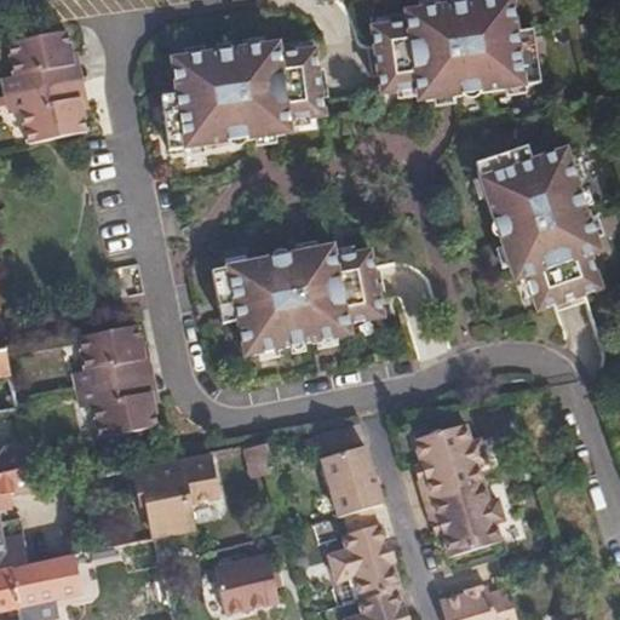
[(543,87),(535,34),(520,36),(516,1),(407,15),(408,24),(372,29),(374,45),(380,98),(418,95),(419,102),(431,101),(430,93),(453,91),(454,98),(494,93),(543,87)]
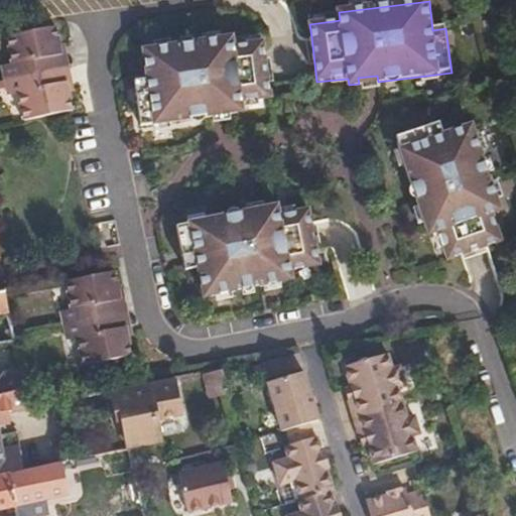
[(67,96),(65,82),(53,84),(47,56),(57,54),(56,45),(52,27),(5,37),(11,63),(1,66),(4,80),(6,89),(8,97),(18,95),(23,121),(69,112),(71,111),(67,96)]
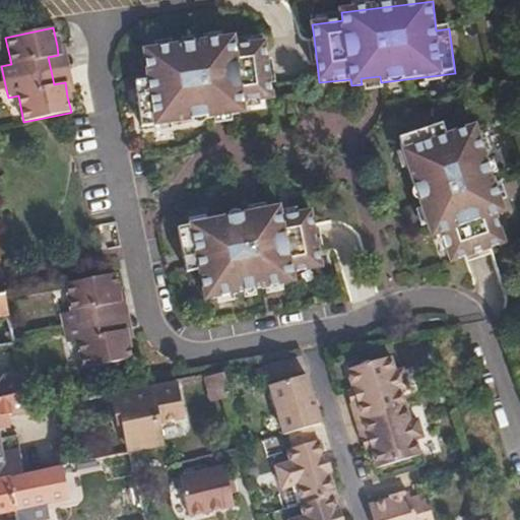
[(271,104),(266,64),(265,56),(266,56),(265,47),(235,51),(234,43),(185,50),(144,55),(148,83),(135,85),(141,130),(213,120),(213,115),(235,112),(236,118),(245,116),(244,108),(271,104)]
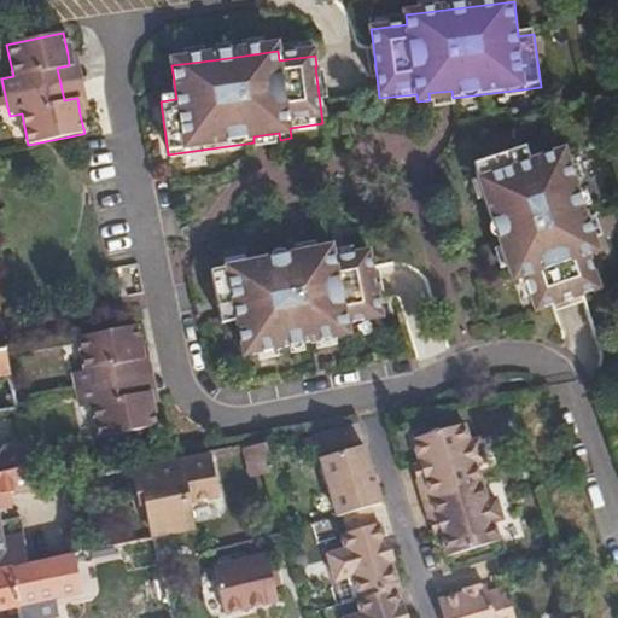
[(87,114),(75,53),(68,54),(69,65),(57,68),(64,100),(77,98),(80,115),(87,114)]
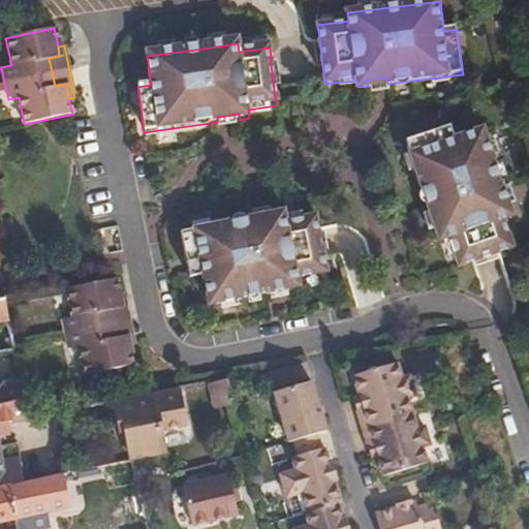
[(240,120),(239,114),(217,117),(217,122),(240,120)]
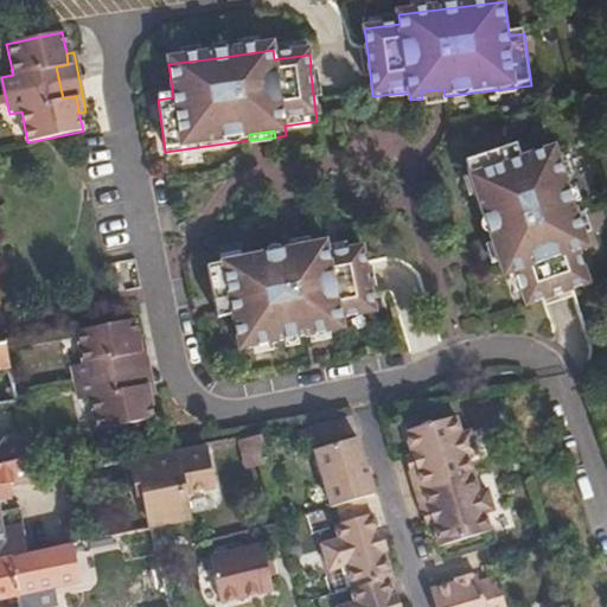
[(521,149),(470,166),(497,247),(503,246),(511,268),(505,270),(509,282),(518,279),(530,312),(592,291),(581,257),(590,255),(574,205),(556,153),(525,164),(521,149)]
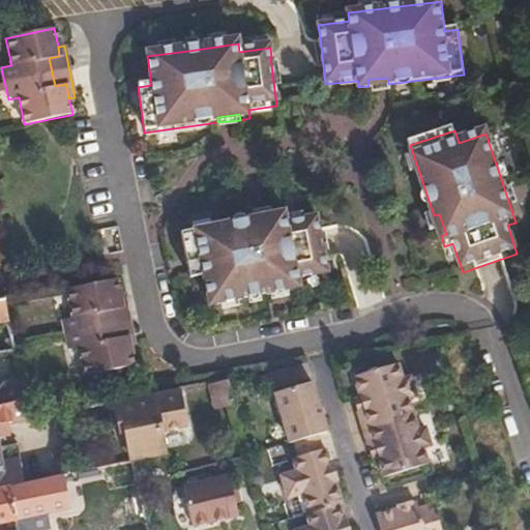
[(446,234),(439,214),(434,215),(441,236),(446,234)]
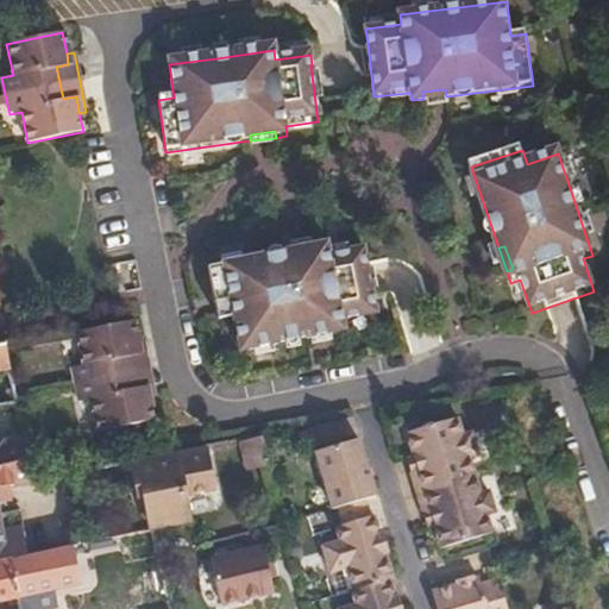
[(233,319),(239,353),(344,334),(343,324),(376,318),(364,253),(332,259),(330,249),(318,251),(319,258),(295,262),(294,255),(227,268),(209,271),(208,271),(218,322),(233,319)]
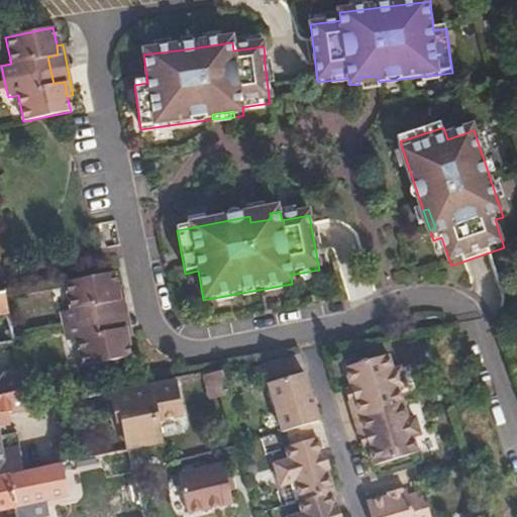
[(271,219),(270,213),(249,216),(250,222),(271,219)]
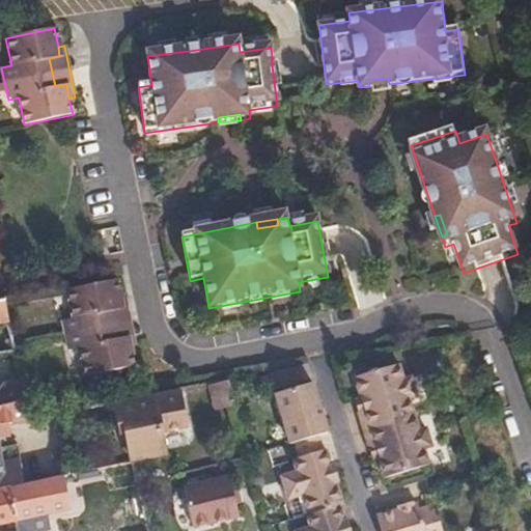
[(131,346),(128,335),(118,336),(113,313),(121,312),(118,299),(115,280),(105,282),(67,289),(74,317),(65,319),(72,354),(81,352),(86,378),(135,367),(131,346)]
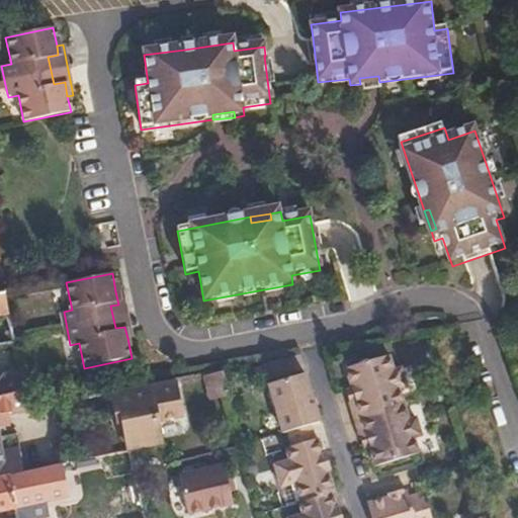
[(132,337),(121,290),(115,291),(118,305),(110,306),(115,328),(124,327),(127,338),(132,337)]
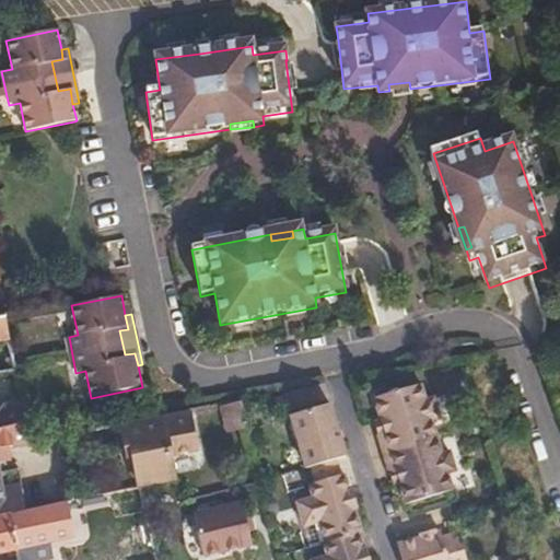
[(0,372),(15,370),(6,318),(0,318),(0,372)]
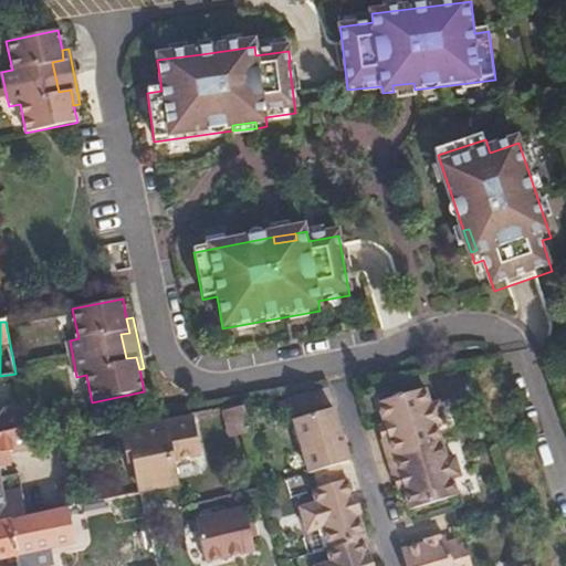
[(441,422),(436,404),(429,406),(423,389),(415,391),(431,446),(440,442),(435,425),(441,422)]
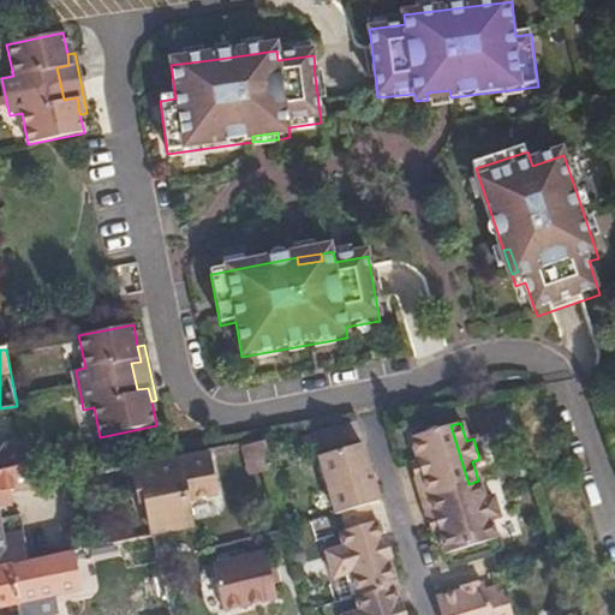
[(469,484),(451,425),(408,439),(419,476),(413,478),(419,499),(469,484)]
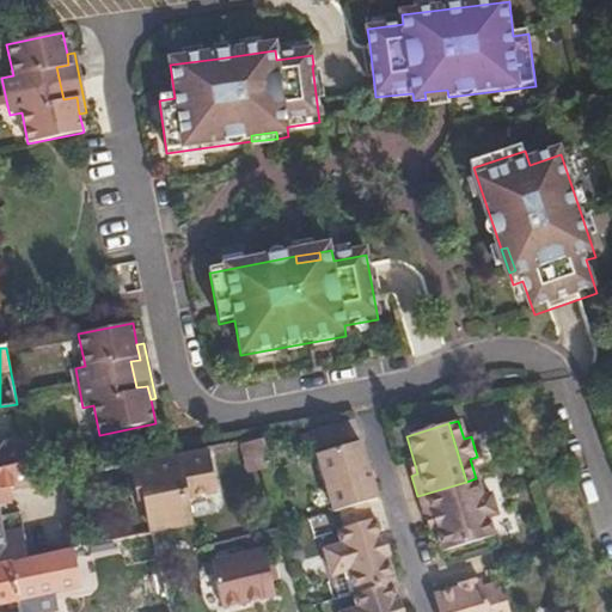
[(0,447),(0,469),(29,463),(24,438),(5,441),(1,447),(0,447)]
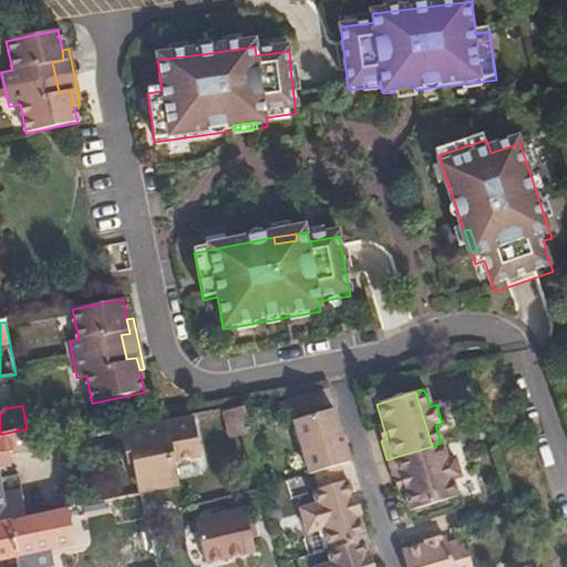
[(338,429),(332,410),(292,421),(308,473),(310,472),(338,464),(348,461),(342,445),(338,429)]
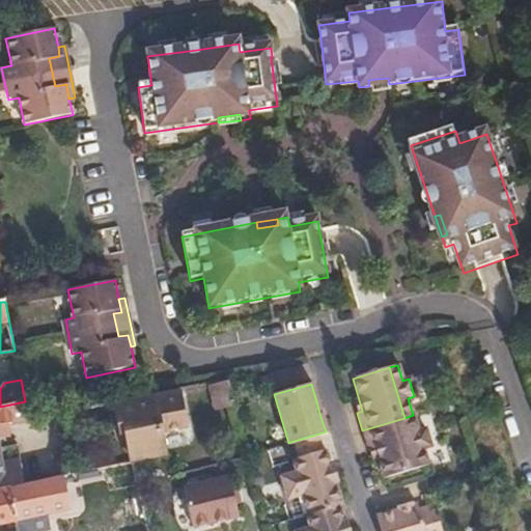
[(188,425),(180,388),(171,390),(116,401),(120,422),(126,420),(128,430),(130,454),(166,448),(163,430),(188,425)]
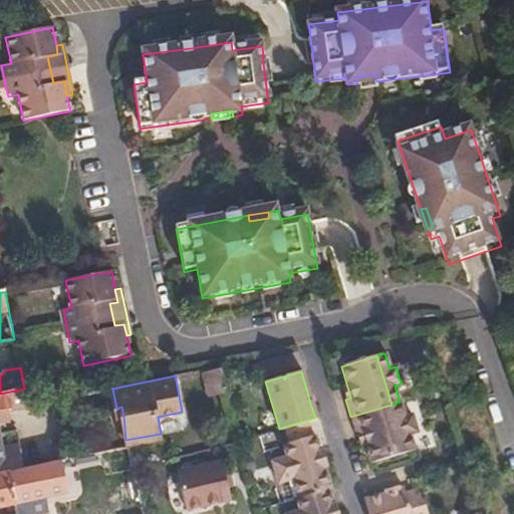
[(315,403),(311,387),(306,389),(310,404),(315,403)]
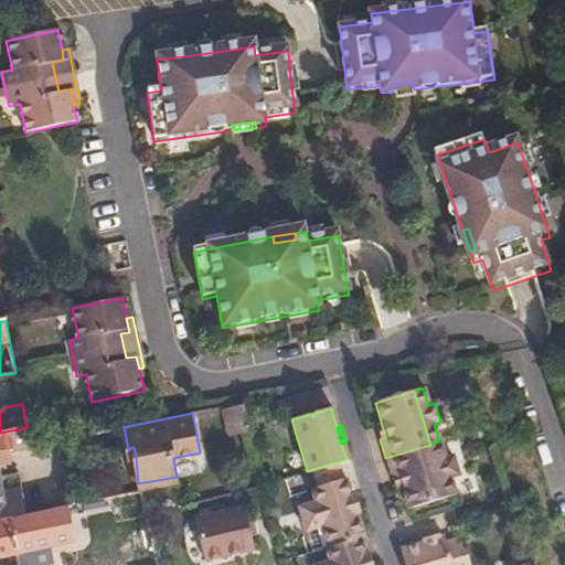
[(0,451),(31,446),(27,427),(0,433),(0,451)]
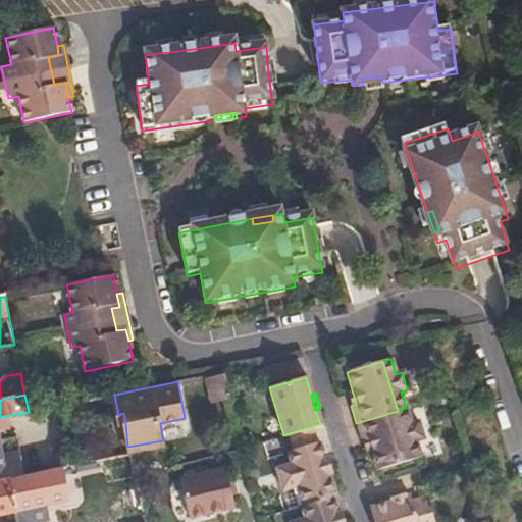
[(422,438),(417,422),(410,424),(406,408),(398,411),(412,458),(420,456),(415,440),(422,438)]
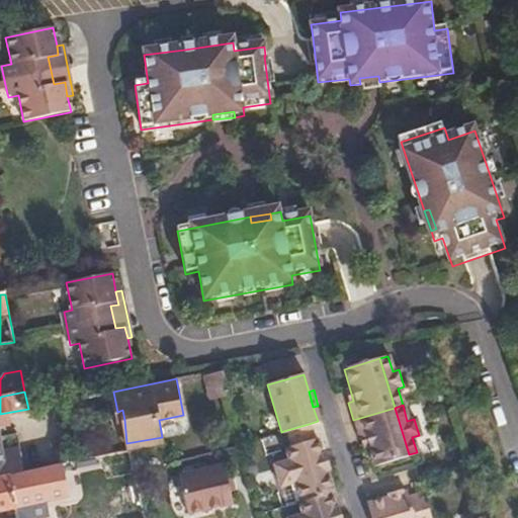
[(409,454),(395,408),(353,420),(358,437),(363,436),(372,465),(409,454)]
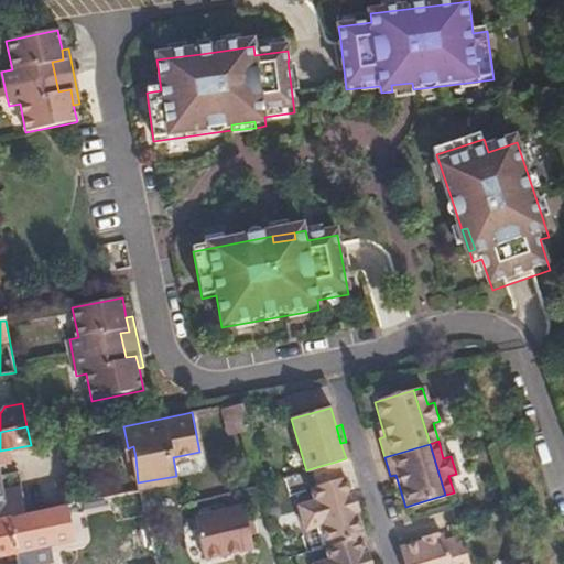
[(342,479),(336,462),(308,469),(313,487),(342,479)]
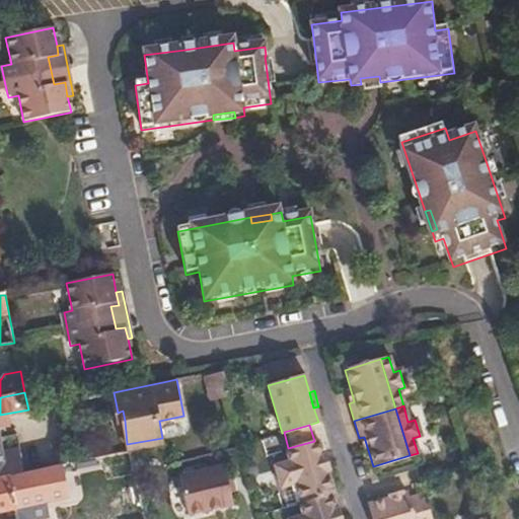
[(24,472),(17,434),(1,437),(0,436),(0,477),(10,476),(24,472)]
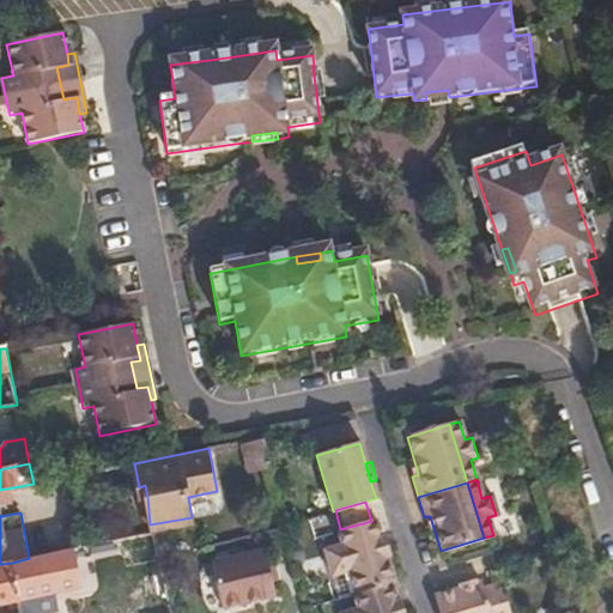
[(193,523),(192,517),(150,525),(152,532),(193,523)]
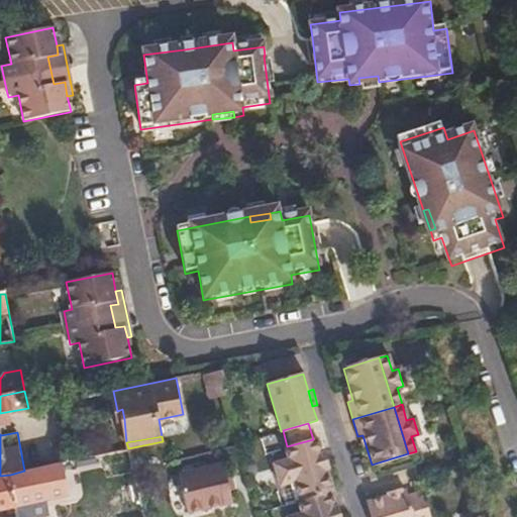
[(332,491),(328,476),(331,475),(327,459),(324,459),(317,438),(313,439),(287,446),(285,447),(291,468),(275,473),(282,496),(297,491),(300,501),(329,492),(332,491)]
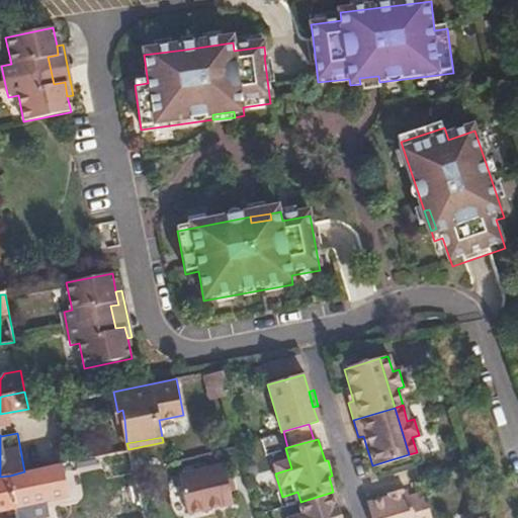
[(177,480),(186,514),(229,502),(219,467),(177,480)]
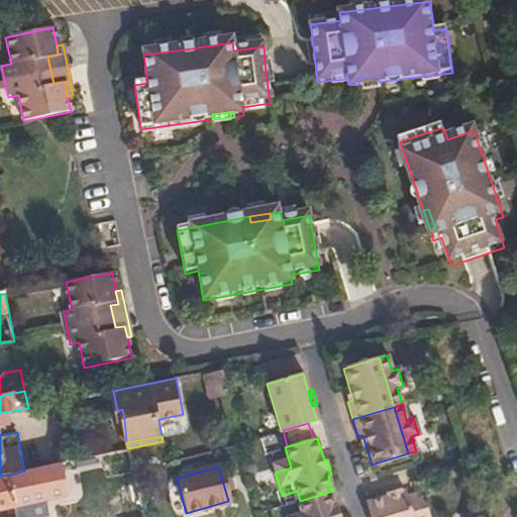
[(46,498),(40,468),(24,471),(10,475),(16,506),(24,504),(46,498)]
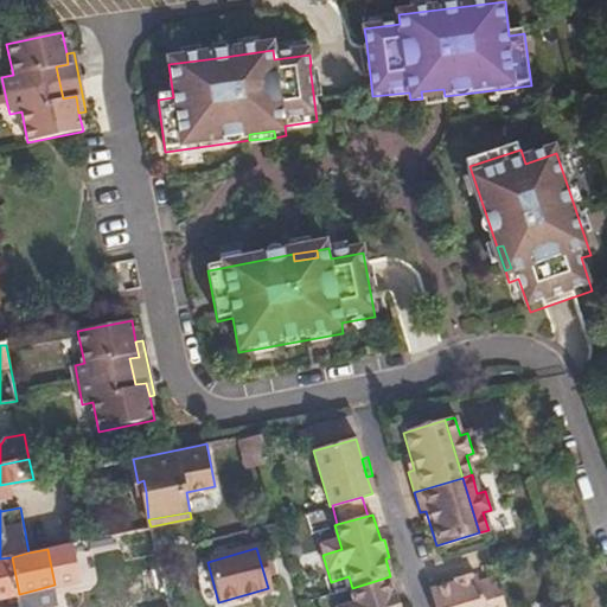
[(0,598),(19,594),(12,557),(0,558),(0,598)]
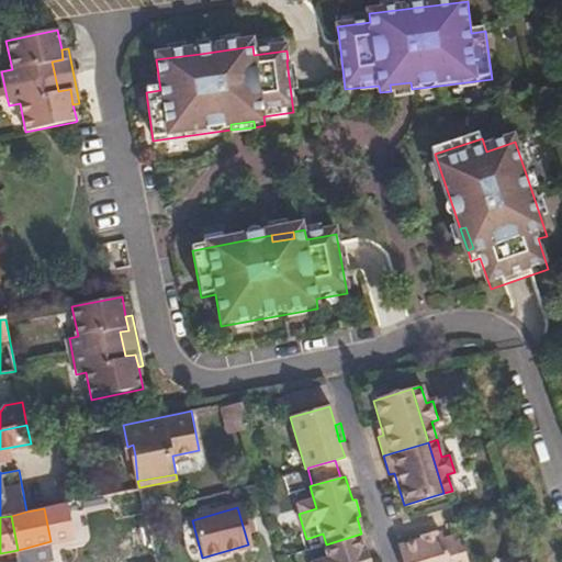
[(465,561),(457,534),(440,539),(439,534),(434,535),(433,531),(420,535),(422,538),(397,547),(402,561),(465,561)]
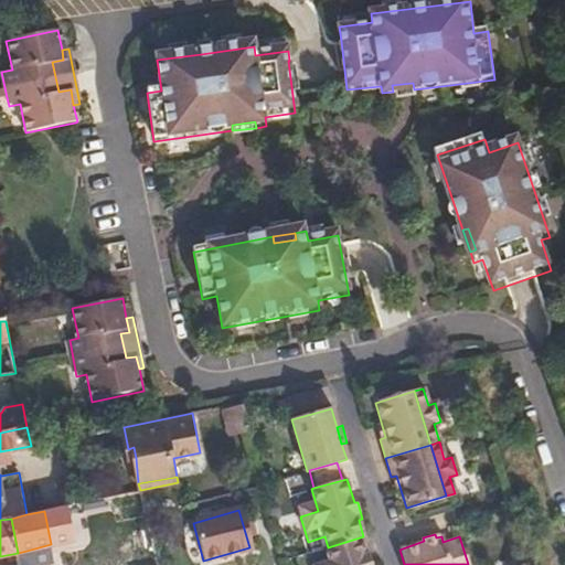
[(373,564),(370,554),(365,555),(360,537),(328,547),(324,548),(329,563),(320,564),(373,564)]
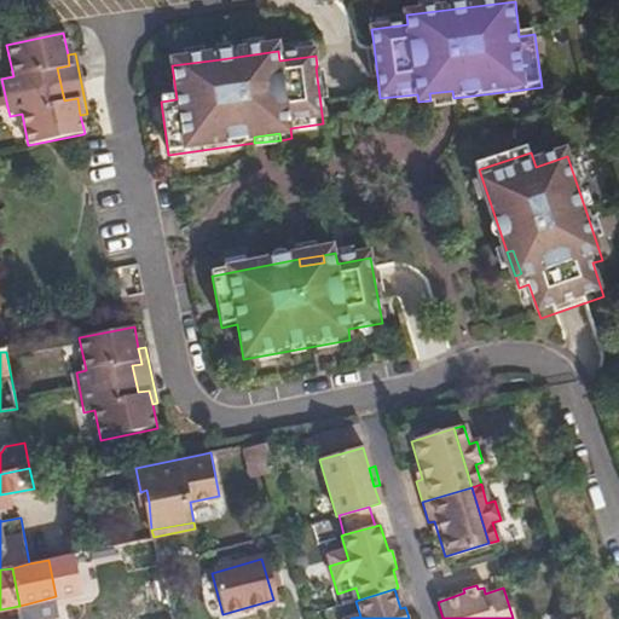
[(32,618),(29,603),(19,606),(22,617),(22,618),(32,618)]
